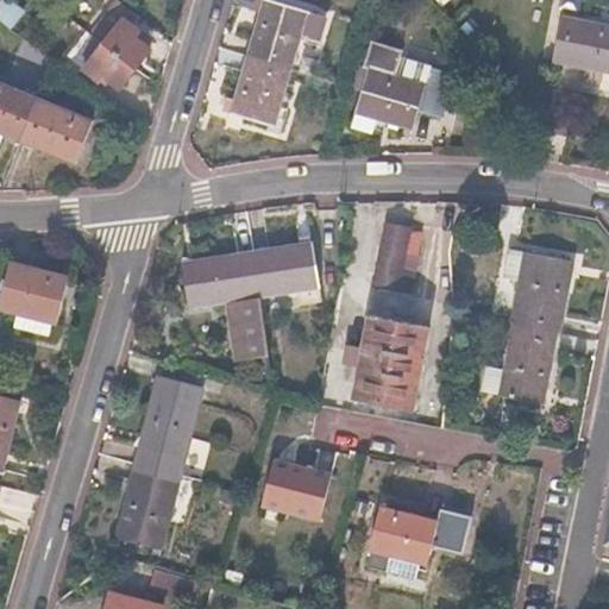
[(265,14),(251,57),(238,100),(234,99),(231,112),(268,123),(271,124),(277,104),(288,69),(296,42),(301,43),(303,33),(311,11),(272,0),(264,0),(262,13),(265,14)]
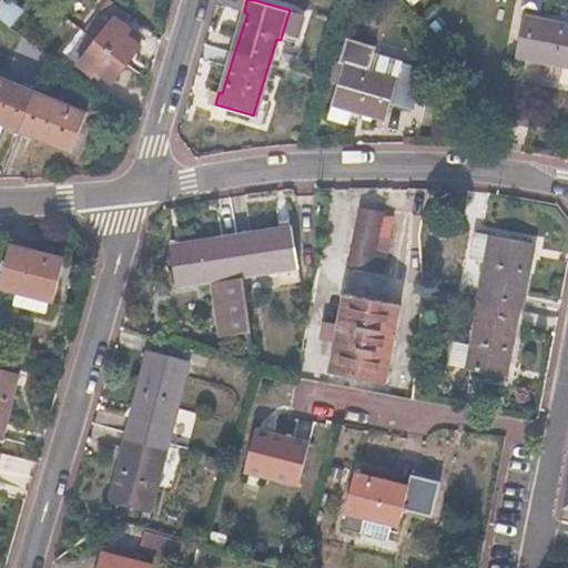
[(105,10),(88,32),(129,64),(144,46),(130,34),(133,30),(105,10)]
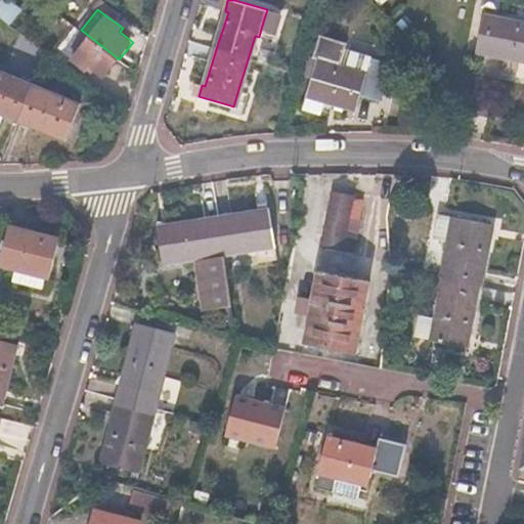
[(281,14),(267,9),(261,29),(275,33),(281,14)]
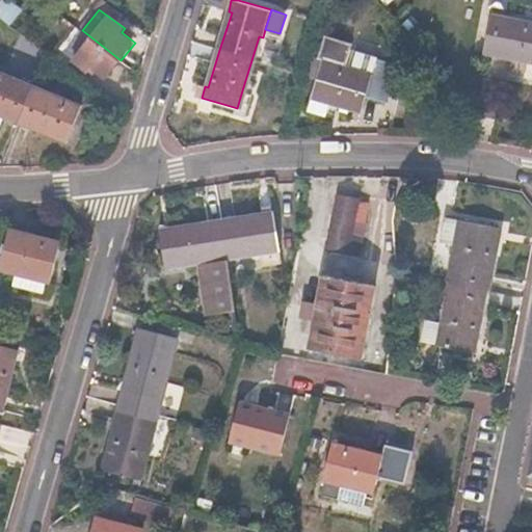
[(531,26),(491,19),(485,54),(528,61),(528,65),(531,65),(531,26)]
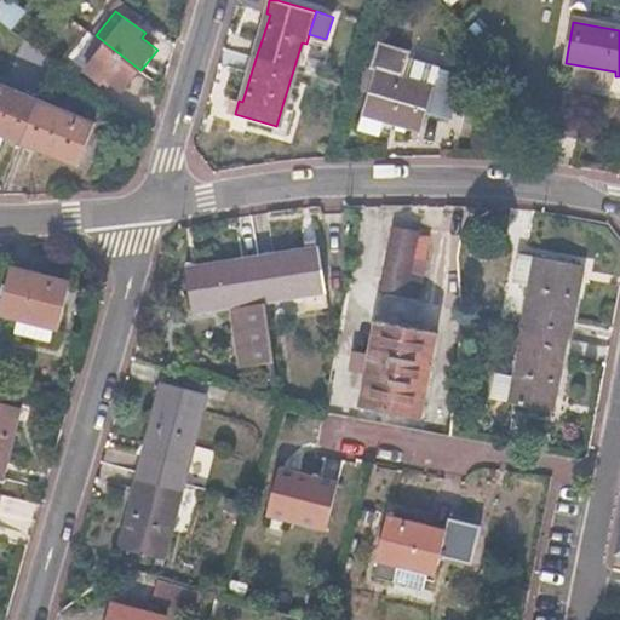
[(96,35),(91,32),(70,58),(103,84),(108,78),(125,91),(141,70),(96,35)]
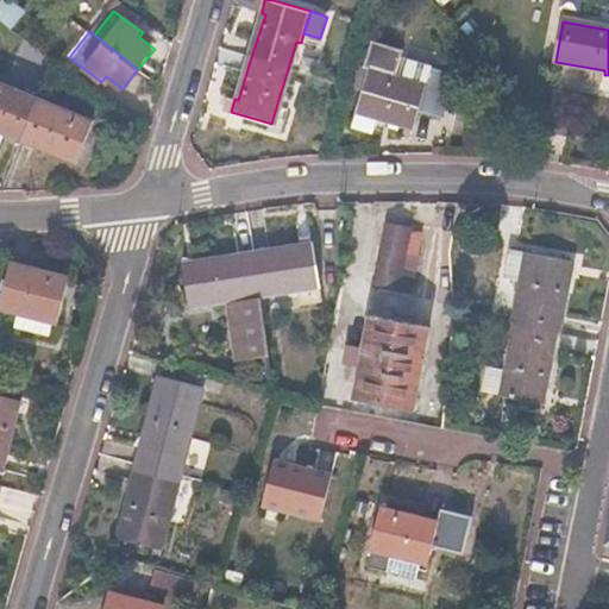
[(426,86),(369,69),(355,113),(384,120),(385,117),(415,125),(420,107),(443,113),(453,76),(431,70),(426,86)]
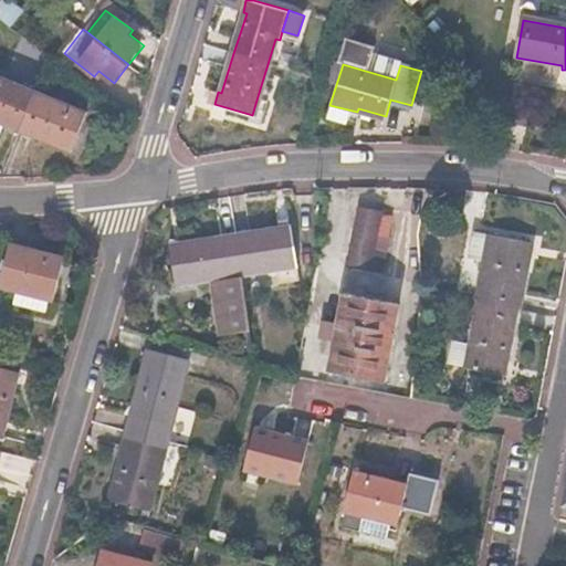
[(33,91),(0,77),(0,124),(3,125),(18,132),(71,152),(87,112),(33,91)]
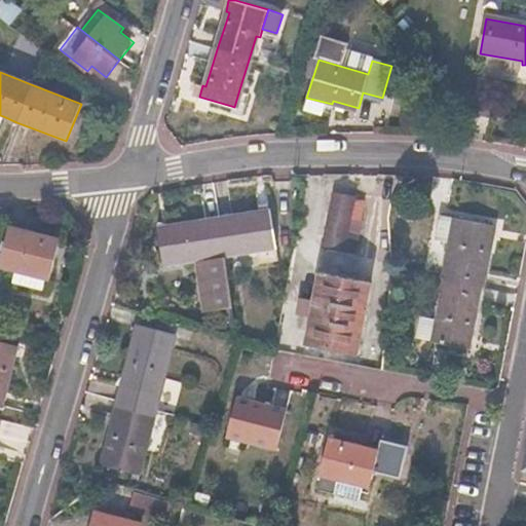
[(250,92),(239,89),(234,107),(231,106),(230,112),(242,115),(250,92)]
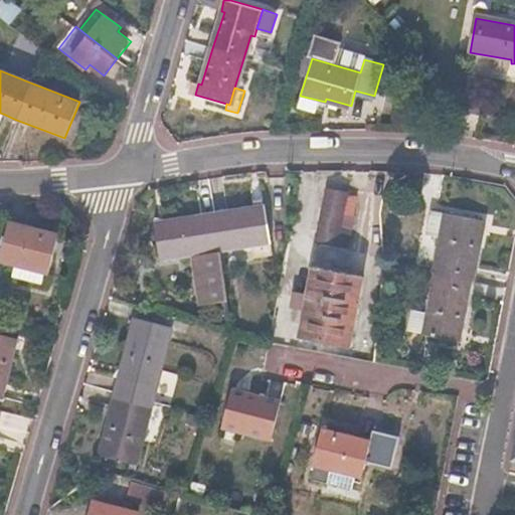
[(348,192),(326,188),(315,242),(348,248),(351,230),(341,228),(348,192)]
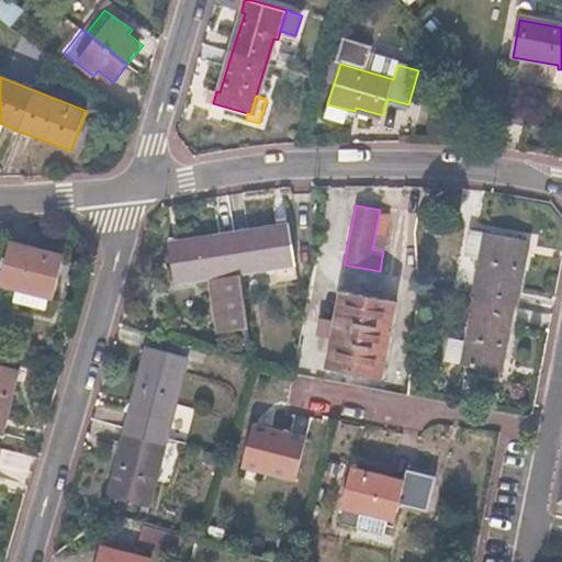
[(180,239),(168,242),(173,281),(210,277),(217,330),(247,326),(239,272),(272,267),(276,282),(296,279),(289,224),(277,226),(277,229),(234,236),(181,244),(180,239)]
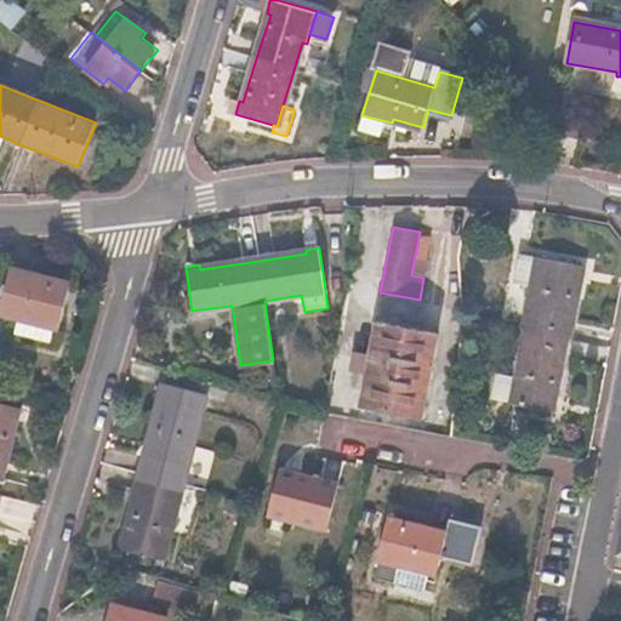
[(512,283),(533,288),(524,331),(511,405),(557,414),(560,396),(556,394),(567,340),(577,278),(582,279),(585,267),(518,254),(512,283)]
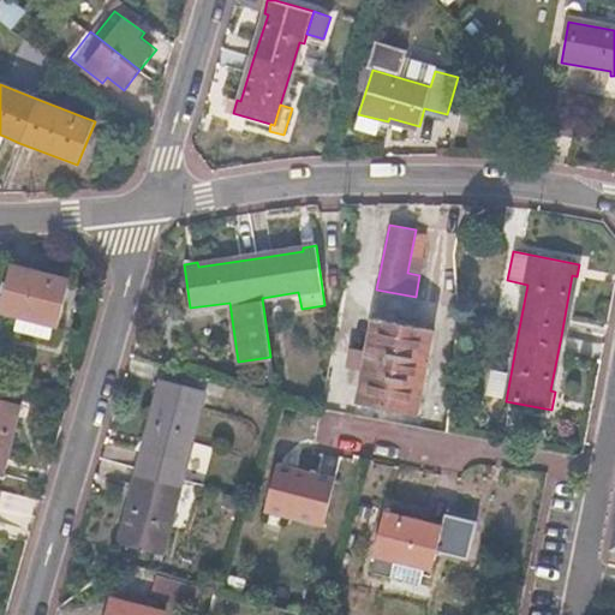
[(67,279),(10,266),(0,305),(0,311),(28,318),(24,334),(53,340),(67,279)]
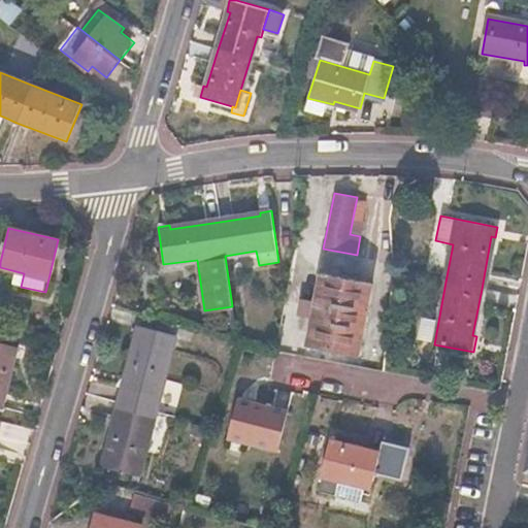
[(319,272),(314,300),(308,330),(305,348),(358,357),(372,284),(319,272)]
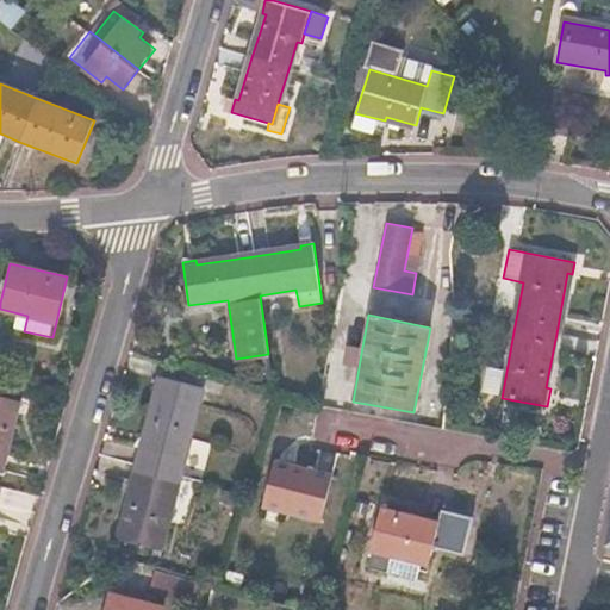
[(362,347),(348,344),(342,378),(356,381),(362,347)]
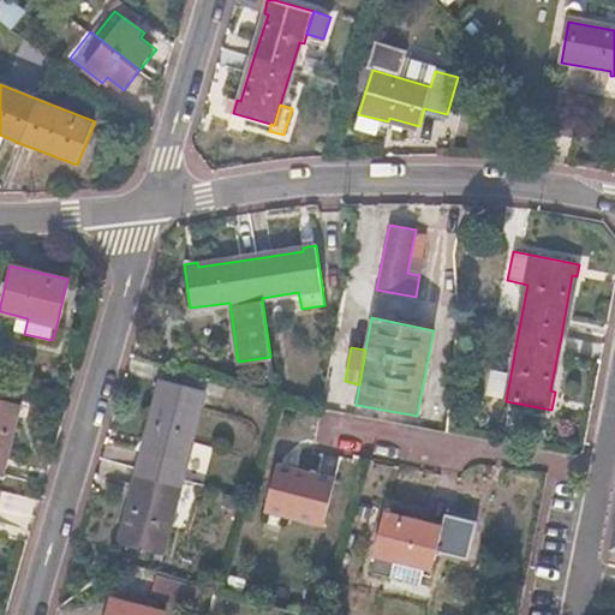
[(506,374),(493,371),(489,393),(502,395),(506,374)]
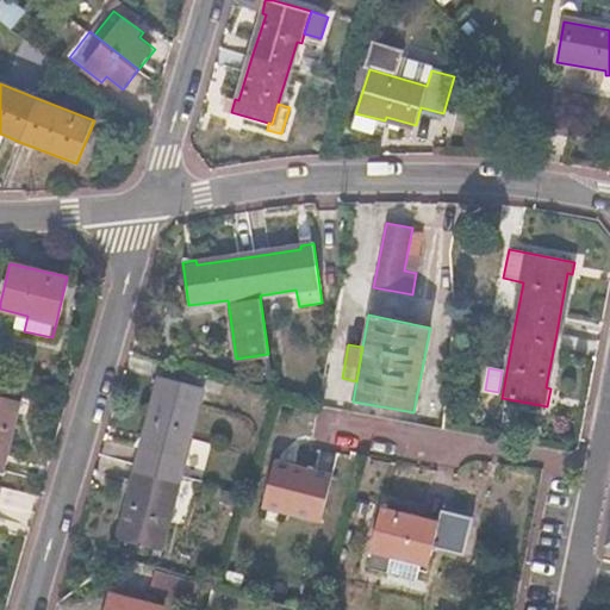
[(148,435),(145,434),(137,461),(129,491),(134,492),(122,535),(160,546),(169,511),(173,512),(184,474),(172,471),(176,454),(188,458),(194,436),(188,435),(203,385),(165,374),(148,435)]
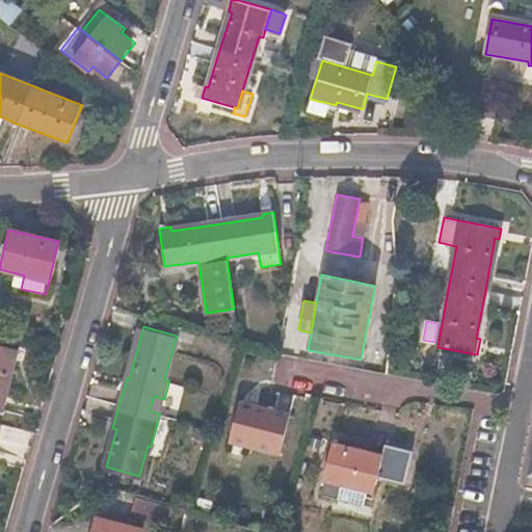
[(0,407),(11,360),(15,361),(17,349),(0,345),(0,407)]
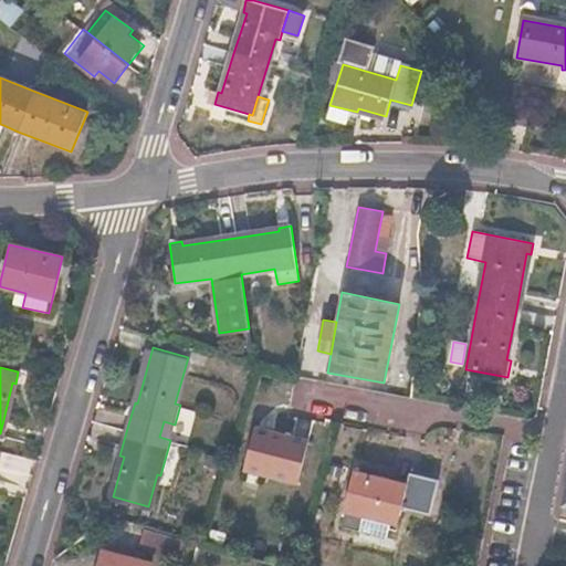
[(192,409),(180,405),(175,425),(170,440),(182,443),(192,409)]
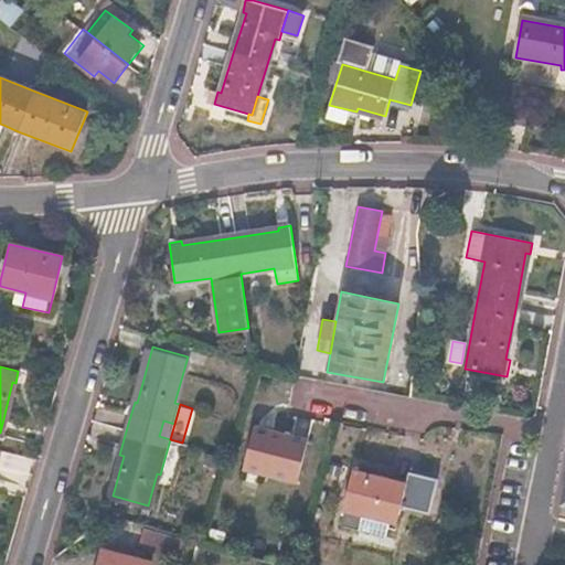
[(174,424),(163,420),(159,436),(170,439),(174,424)]
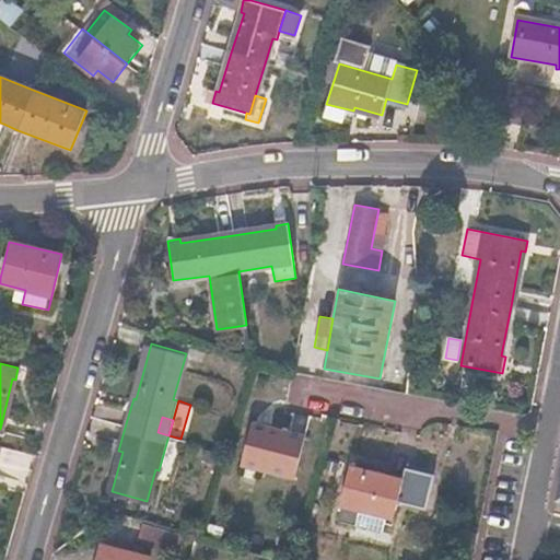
[(265,429),(249,426),(240,464),(295,477),(304,441),(264,432),(265,429)]
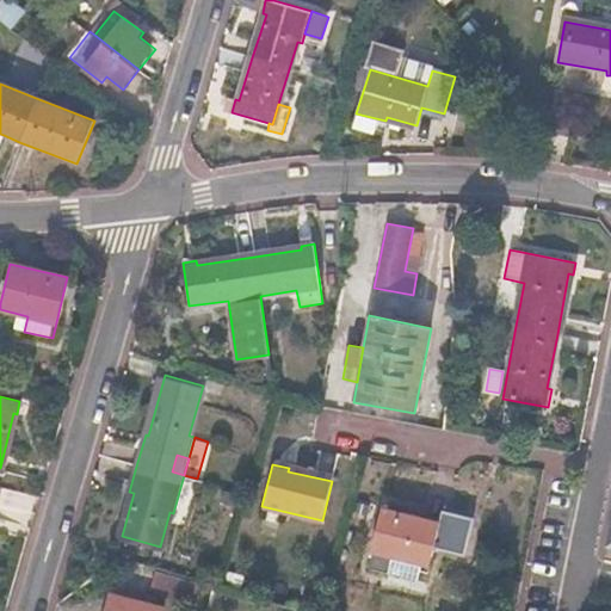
[(440,523),(382,510),(372,554),(381,556),(377,569),(394,573),(396,560),(430,567),(433,549),(468,557),(475,518),(443,511),(440,523)]
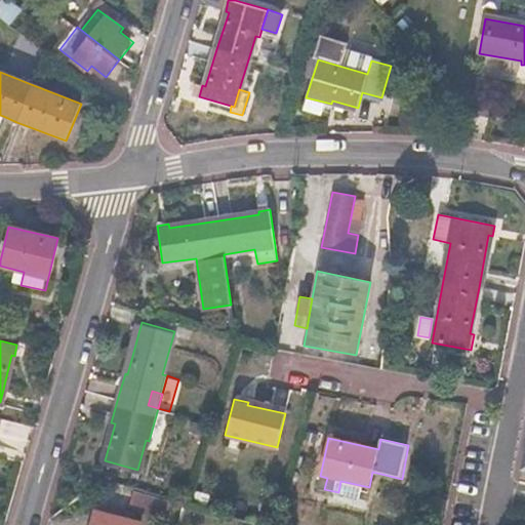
[(97,524),(102,514),(94,512),(90,524),(97,524)]
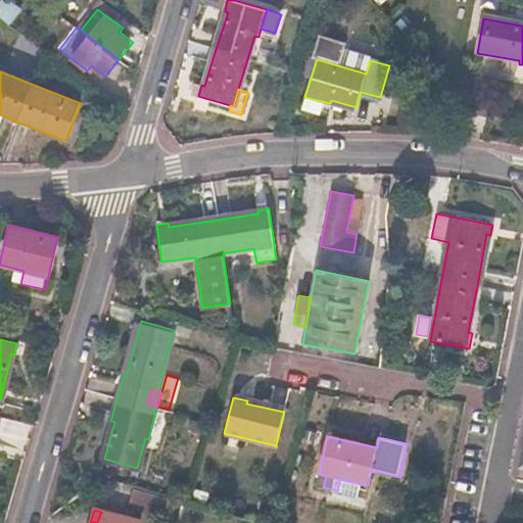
[(97,522),(138,522),(139,522),(101,512),(97,522)]
